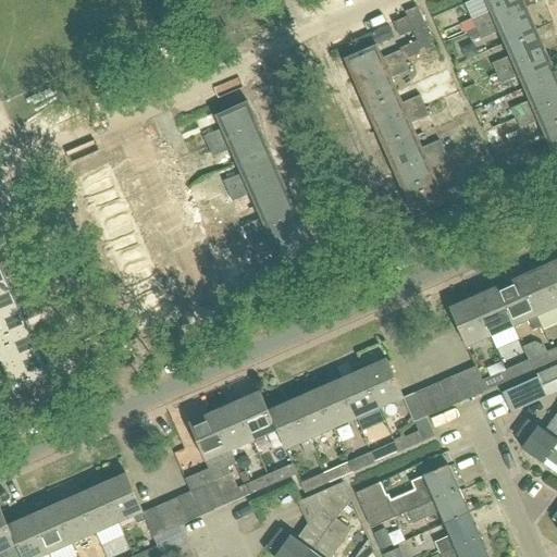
[(484,0),(482,1),(492,25),(528,9),(523,0),(484,0)]
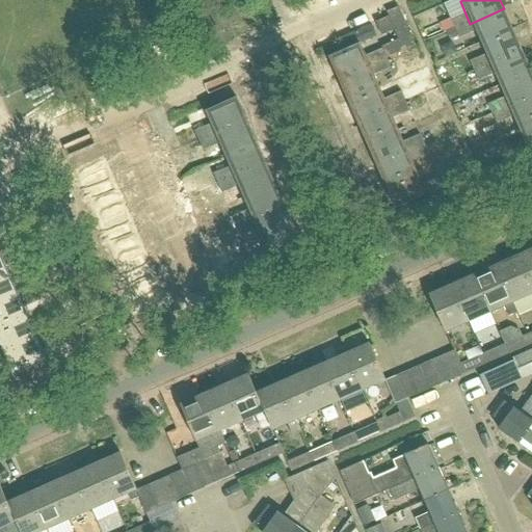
[(504,8),(470,24),(479,45),(482,43),(513,30),(504,8)]
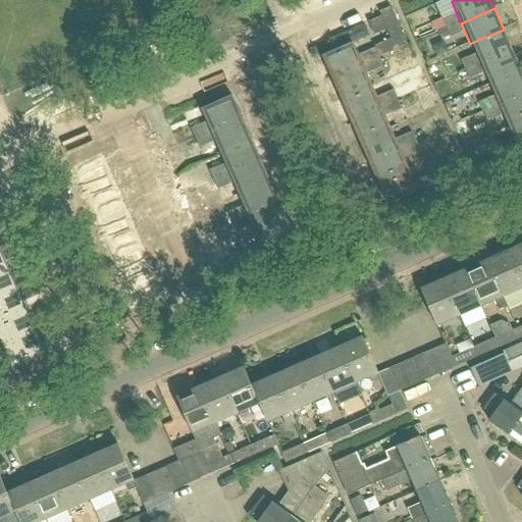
[(411,31),(416,43),(424,39),(419,28),(411,31)]
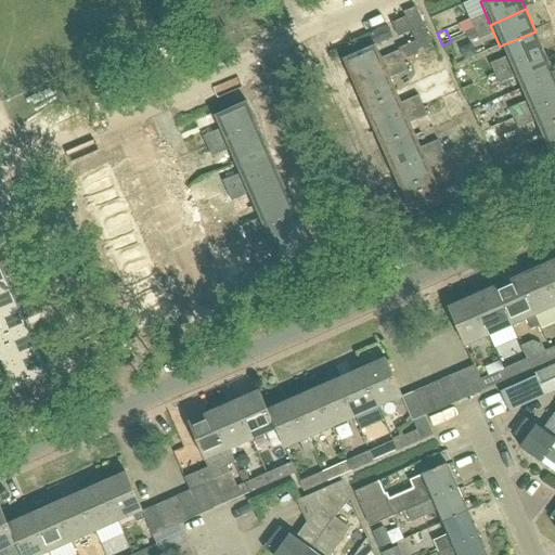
[(503,44),(500,47),(510,68),(545,53),(536,31),(503,44)]
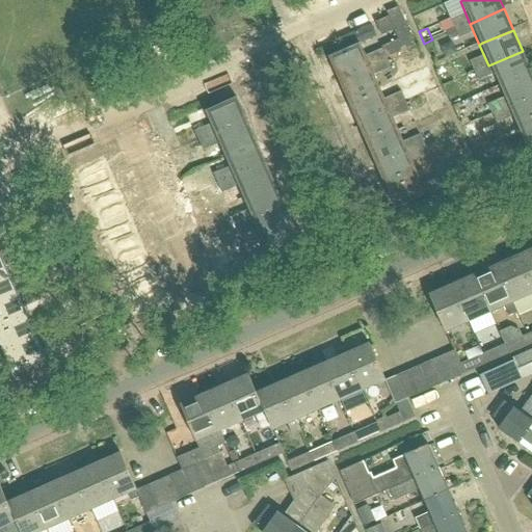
[(410,49),(419,46),(414,34),(405,37),(410,49)]
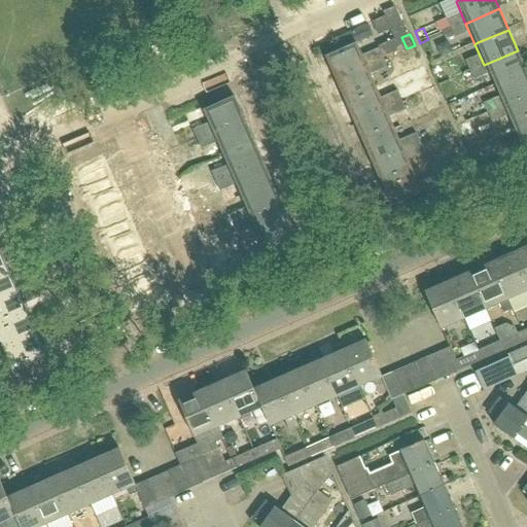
[(360,43),(326,58),(337,79),(371,65),(360,43)]
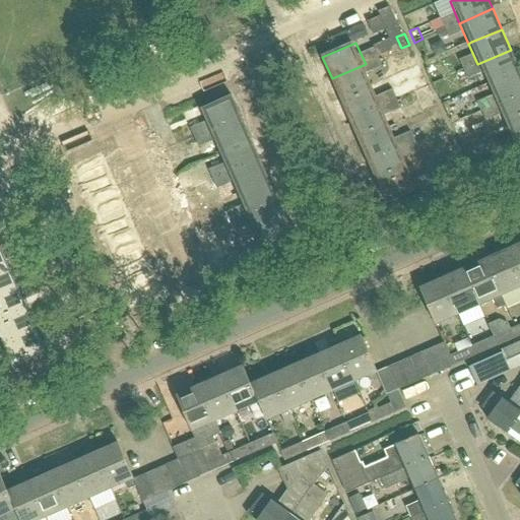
[(427,49),(418,52),(424,63),(432,60),(427,49)]
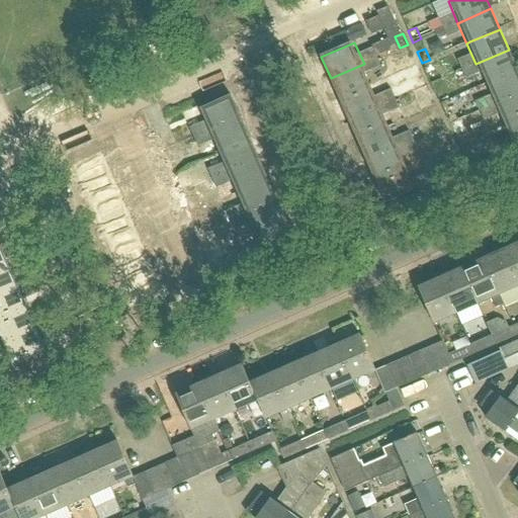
[(509,50),(476,64),(485,85),(488,83),(517,71),(509,50)]
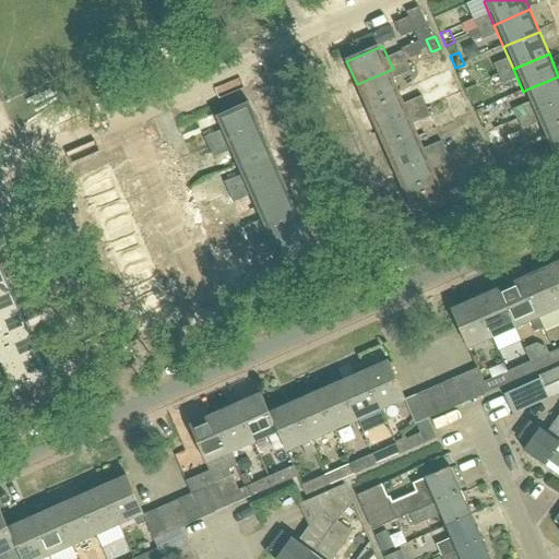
[(441,74),(450,70),(444,58),(436,62),(441,74)]
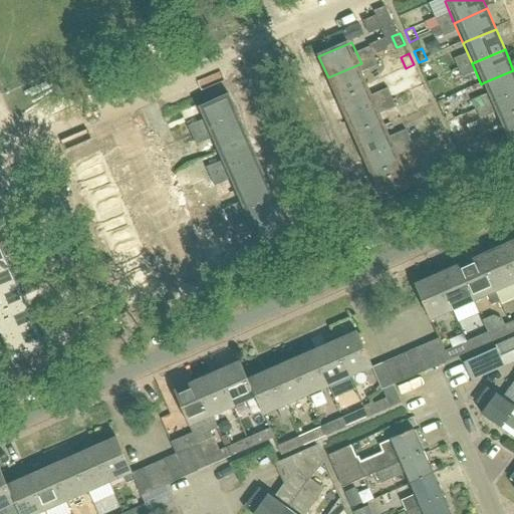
[(427,59),(419,62),(424,73),(432,70),(427,59)]
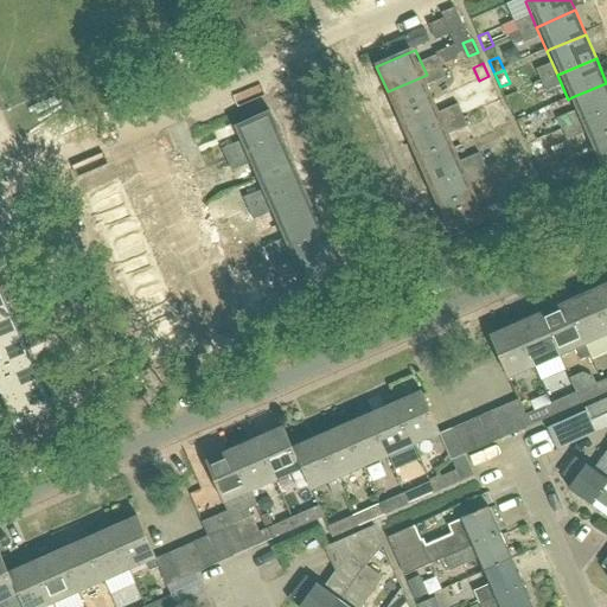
[(427,75),(388,91),(398,116),(433,101),(438,98),(427,75)]
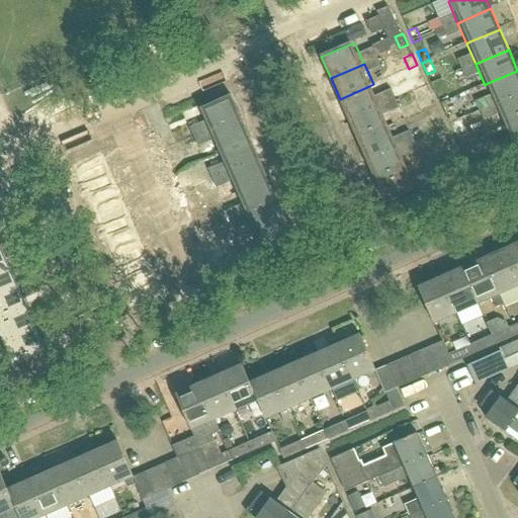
[(414,80),(422,77),(417,65),(409,69),(414,80)]
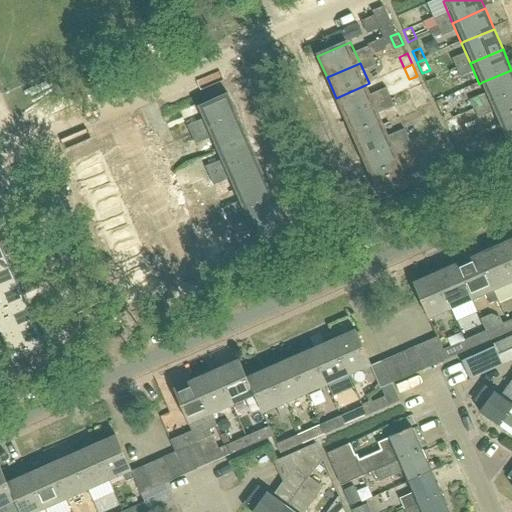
[(482,82),(479,84),(488,104),(511,93),(511,70),(482,82)]
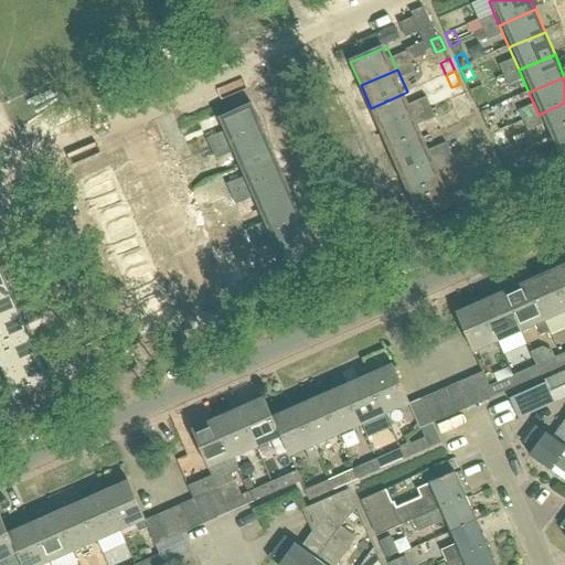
[(403,94),(371,108),(381,130),(417,115),(407,92),(403,94)]
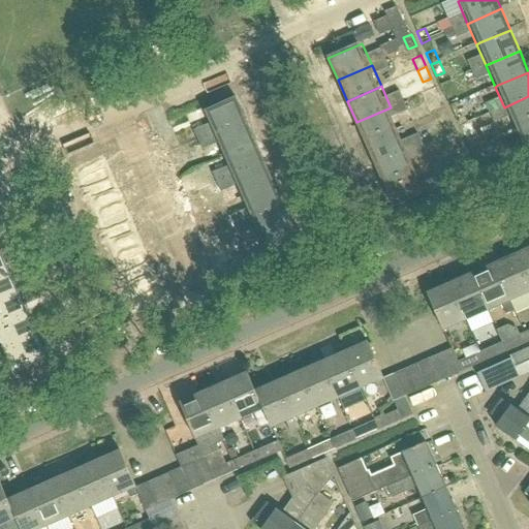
[(444,95),(449,106),(458,103),(453,92),(444,95)]
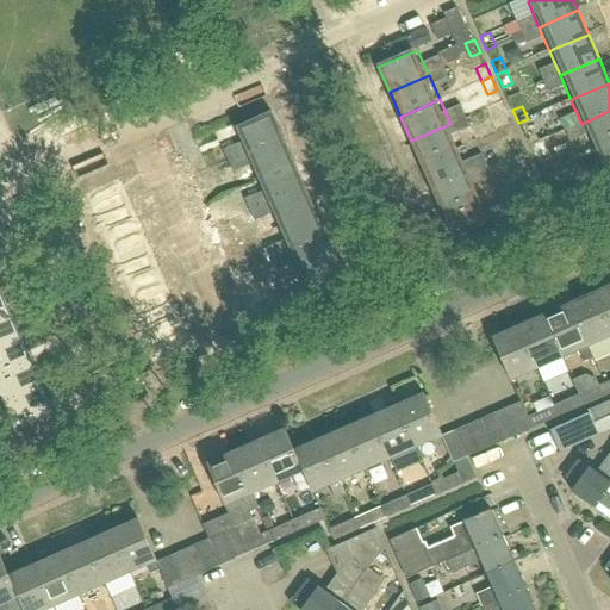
[(609,111),(582,124),(591,149),(596,147),(609,141),(609,111)]
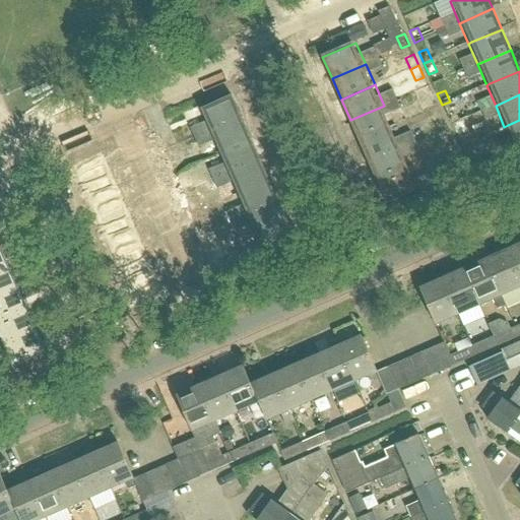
[(432,95),(424,100),(429,111),(437,108),(432,95)]
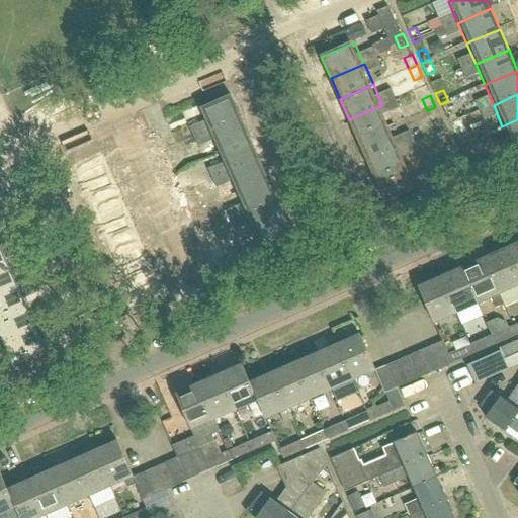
[(201,109),(198,111),(207,133),(241,117),(231,96),(201,109)]
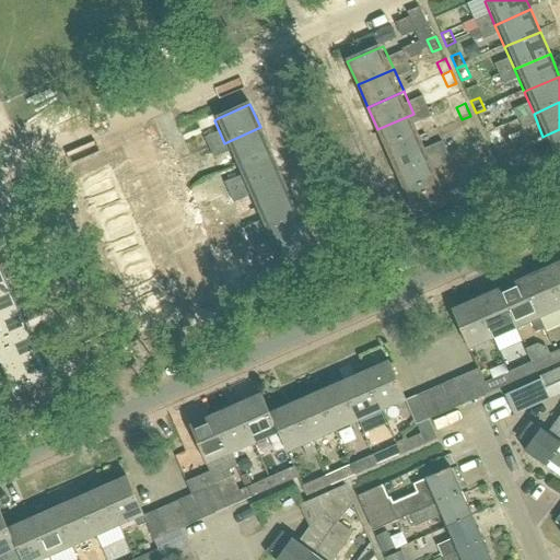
[(413,115),(422,135),(435,129),(427,109),(413,115)]
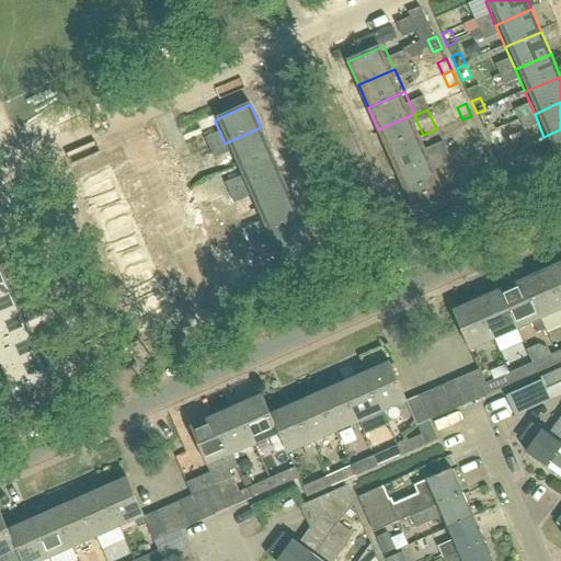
[(477,113),(482,125),(491,122),(485,110),(477,113)]
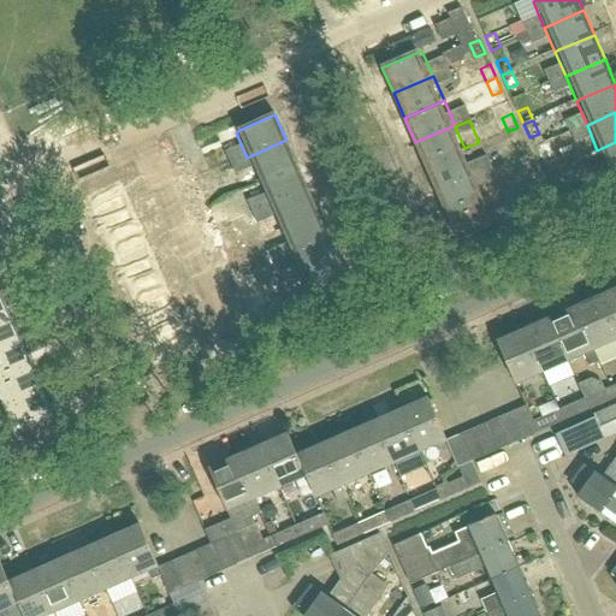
[(455,125),(415,142),(426,167),(461,152),(466,149),(455,125)]
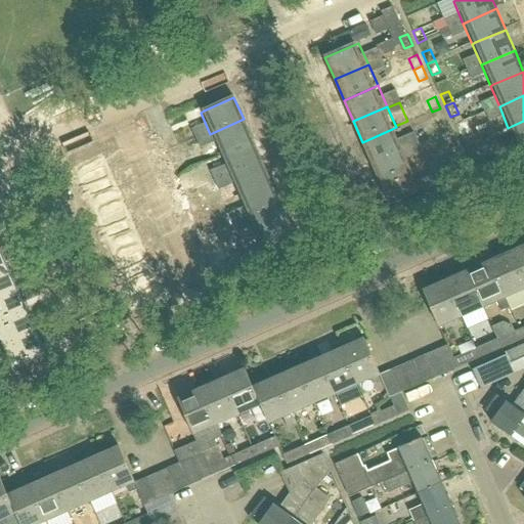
[(440,108),(432,112),(437,123),(445,120),(440,108)]
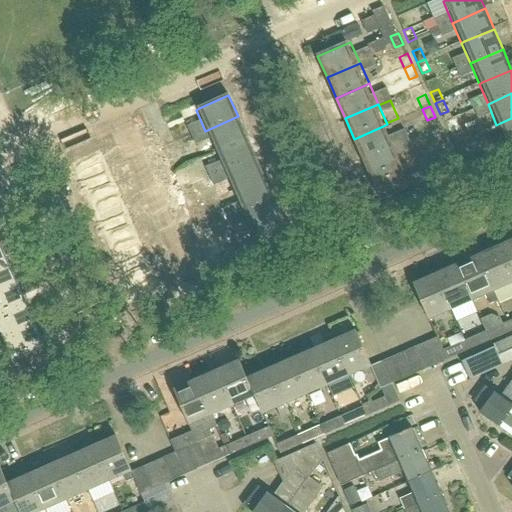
[(238,116),(205,131),(214,151),(218,150),(247,137),(238,116)]
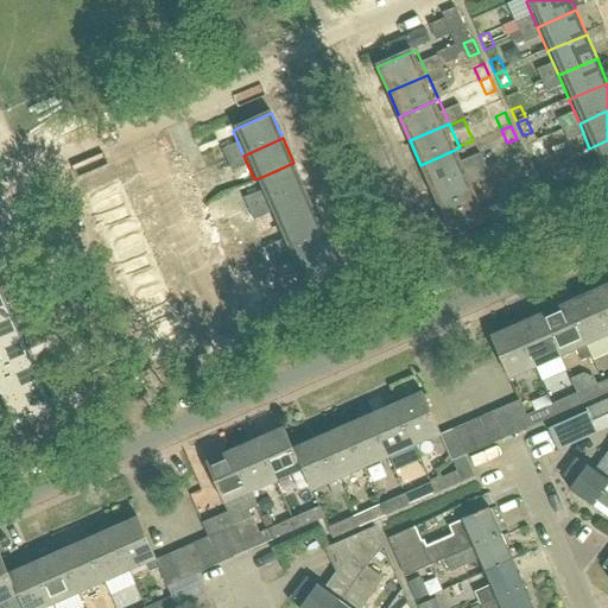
[(607,140),(594,146),(589,149),(601,173),(606,171),(607,170),(607,140)]
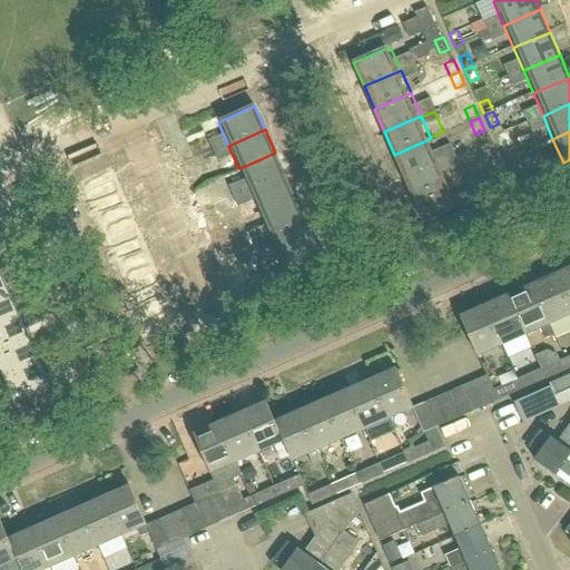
[(426,140),(394,155),(404,177),(441,161),(431,138),(426,140)]
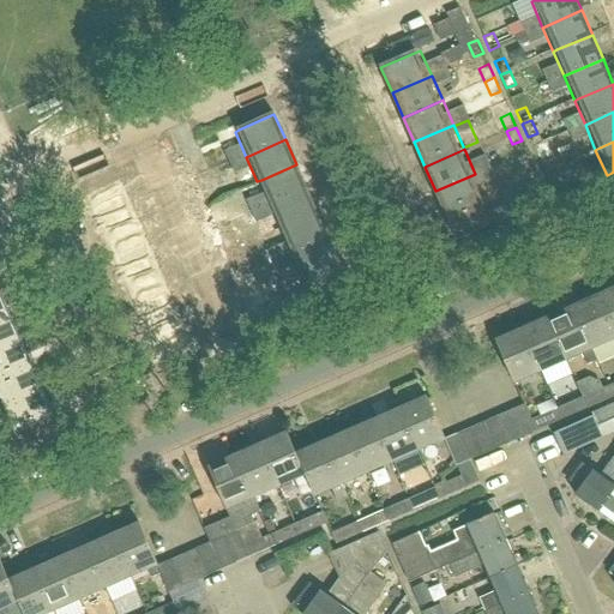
[(537,160),(543,173),(553,168),(547,155),(537,160)]
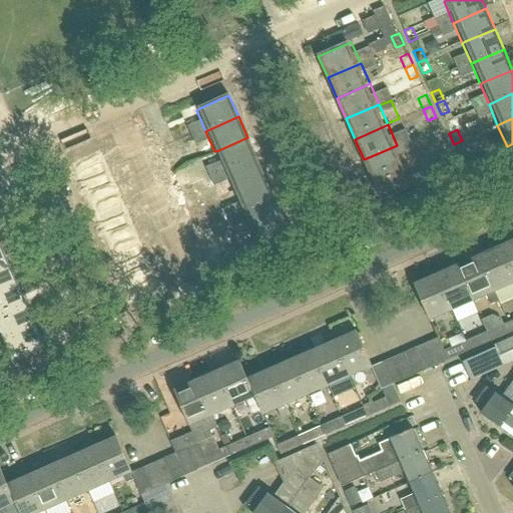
[(157,138),(162,150),(169,146),(165,135),(157,138)]
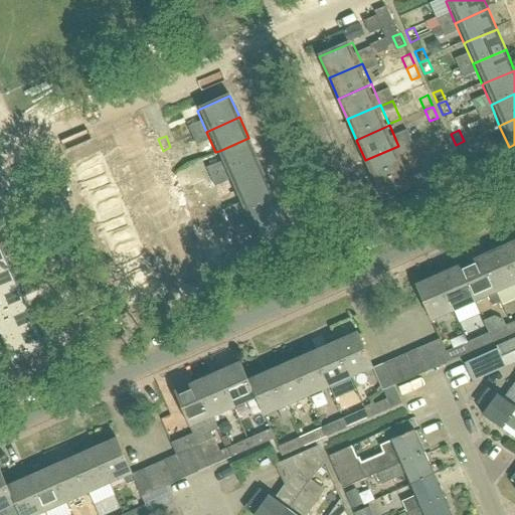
[(443,151),(451,147),(446,136),(438,140),(443,151)]
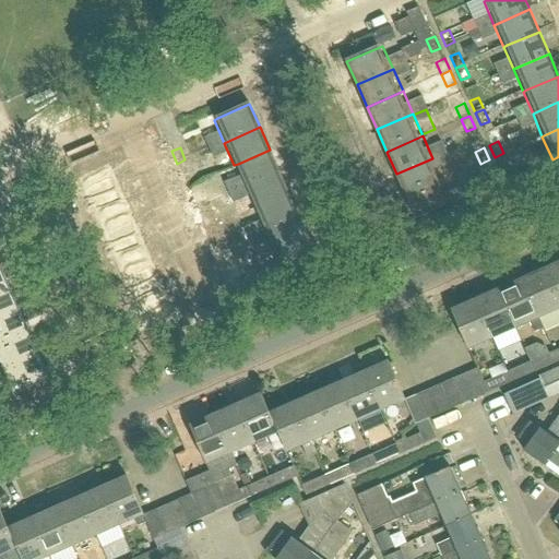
[(238,164),(234,165),(244,188),(280,171),(270,150),(238,164)]
